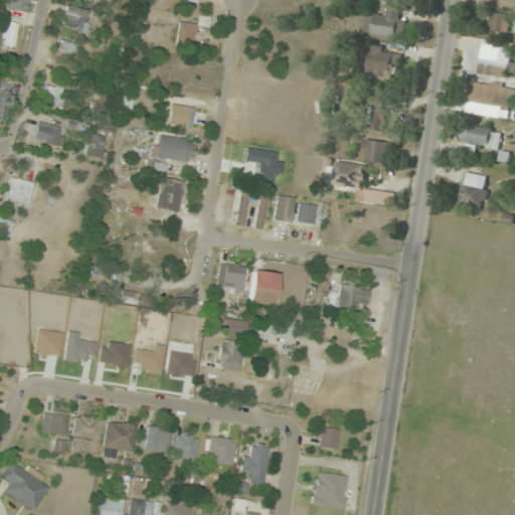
[(7,0),(6,10),(27,12),(28,0),(7,0)]
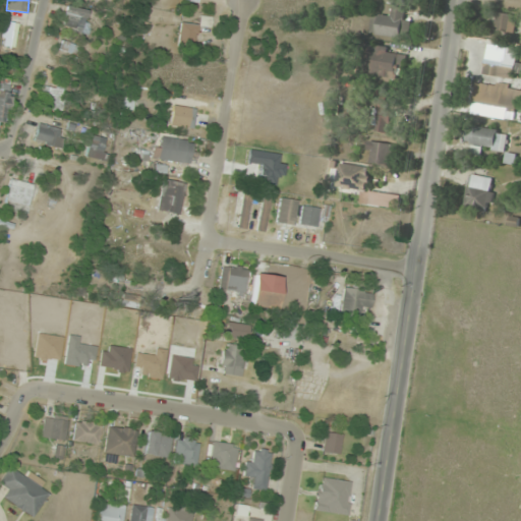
[(84,25),(83,7),(61,9),(63,27),(84,25)]
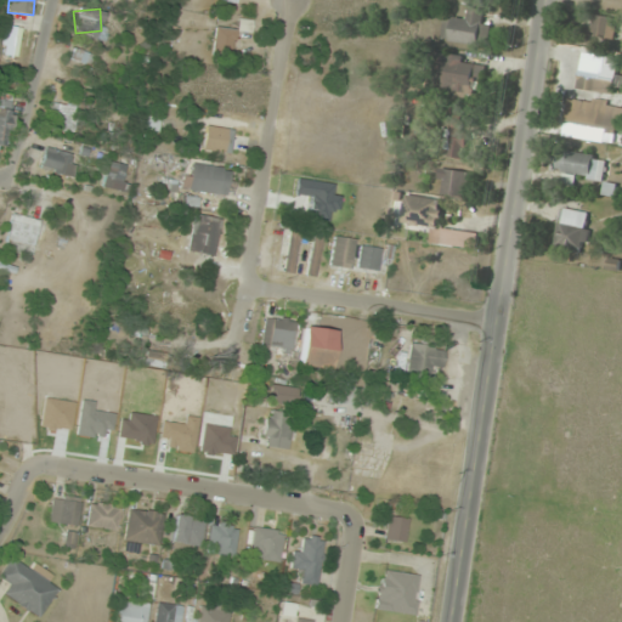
[(444,17),(442,41),(490,45),(491,23),(482,23),(482,10),(469,9),(468,20),(444,17)]
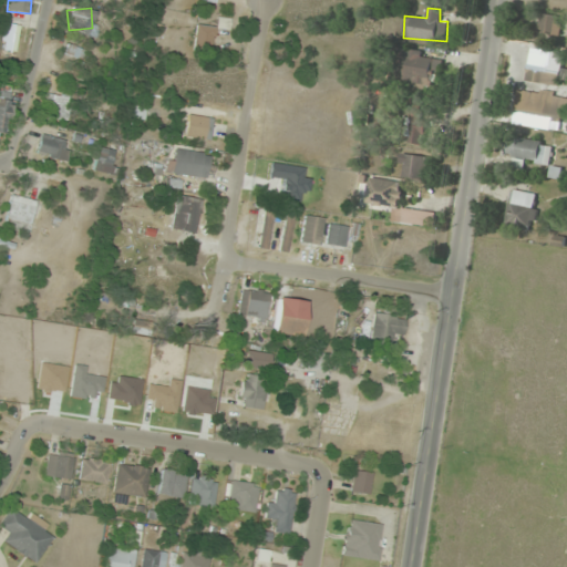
[(563,16),(542,13),(539,34),(560,37),(563,16)]
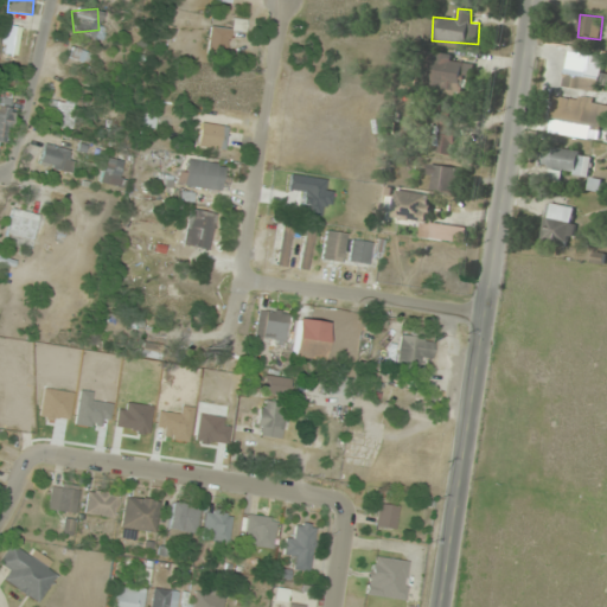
[(229,27),(210,26),(208,51),(227,52),(229,27)]
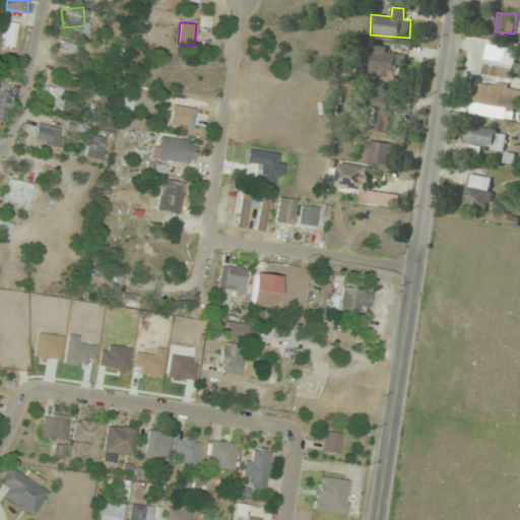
[(75,53),(77,45),(62,41),(60,50),(75,53)]
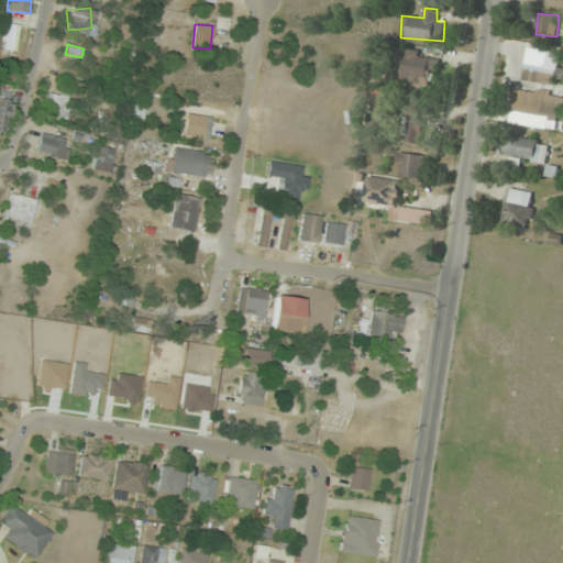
[(562,53),(528,47),(522,81),(555,87),(562,53)]
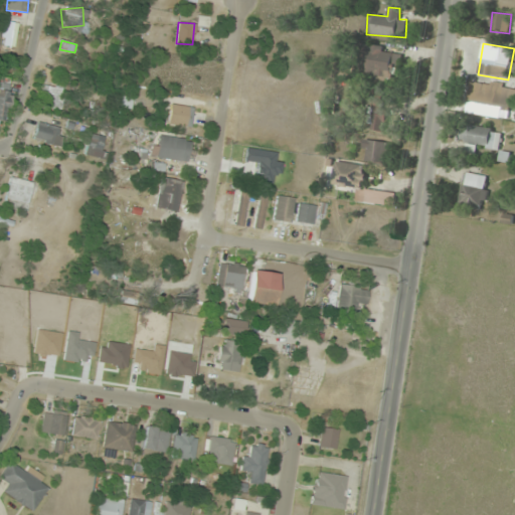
[(365,74),(399,78),(402,50),(368,46),(365,74)]
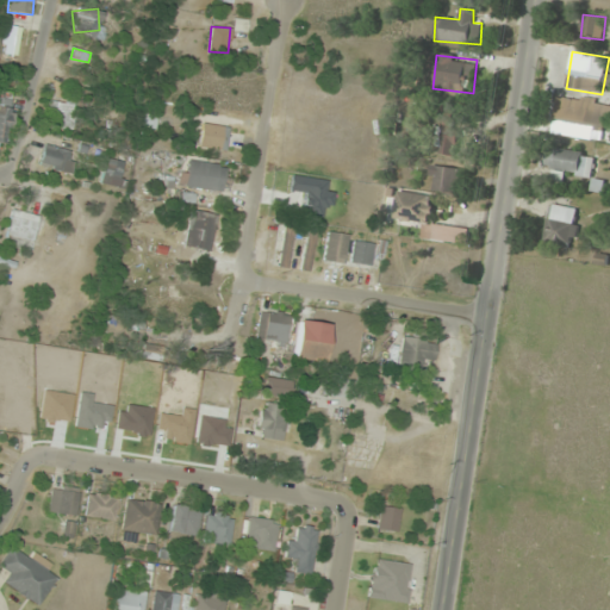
[(7,97),(0,97),(0,143),(12,142),(7,97)]
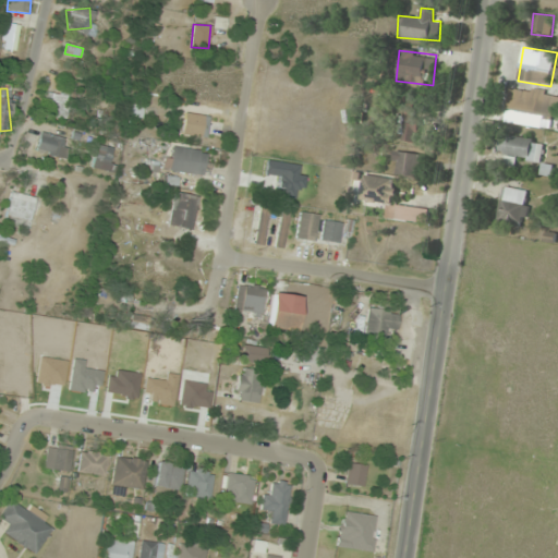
[(556,91),(508,91),(508,126),(542,126),(542,122),(556,122),(556,91)]
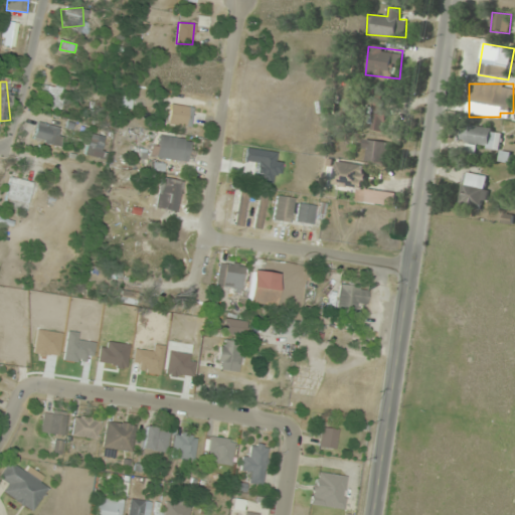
[(39,105),(58,110),(64,90),(44,84),(39,105)]
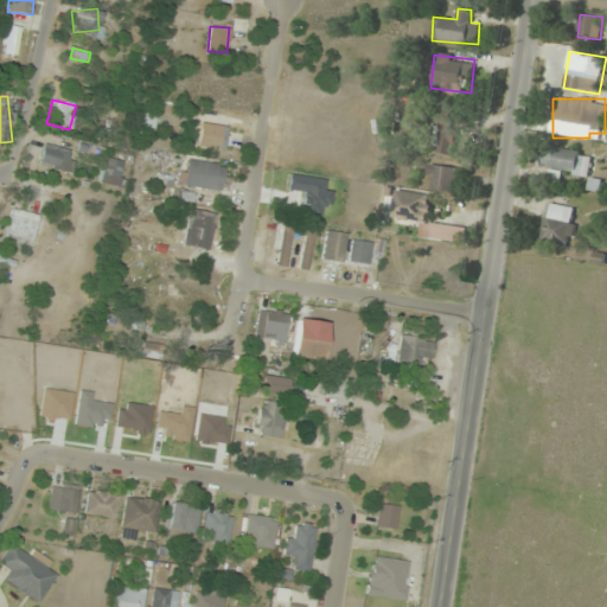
[(439,154),(457,154),(457,126),(439,126),(439,154)]
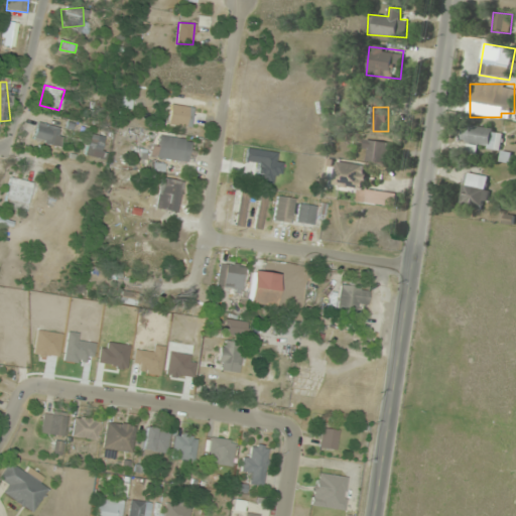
[(32,136),(56,149),(65,133),(40,120),(32,136)]
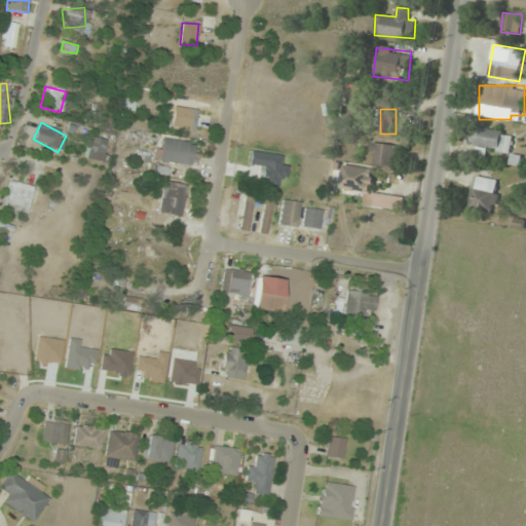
[(510,153),(514,133),(477,127),(473,154),(486,156),(487,150),(510,153)]
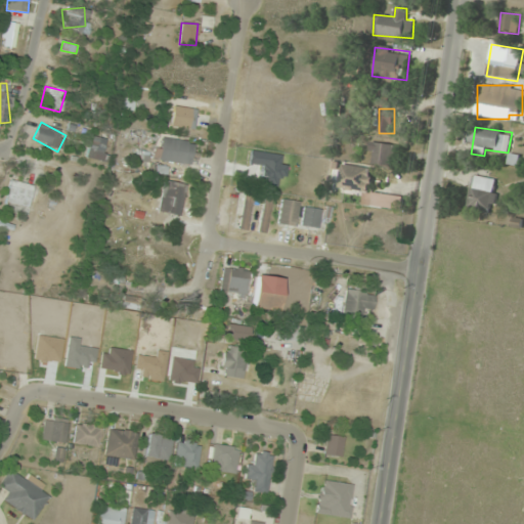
[(105,138),(90,136),(86,158),(102,161),(105,138)]
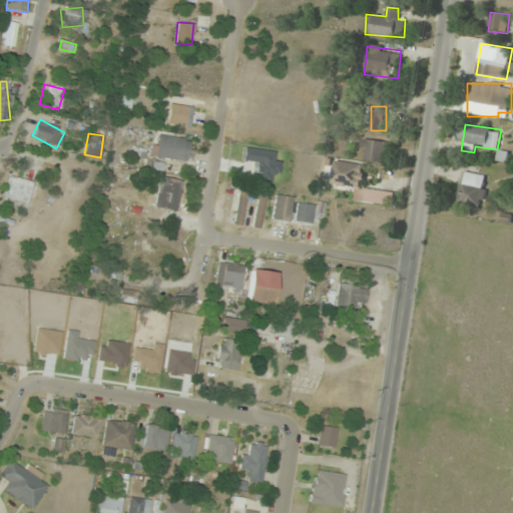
[(149,155),(188,162),(192,140),(158,134),(156,146),(151,145),(149,155)]
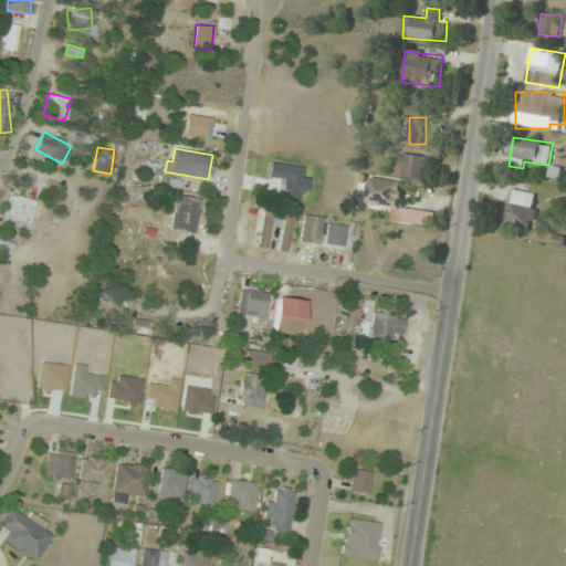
[(425,178),(425,155),(400,155),(400,178),(425,178)]
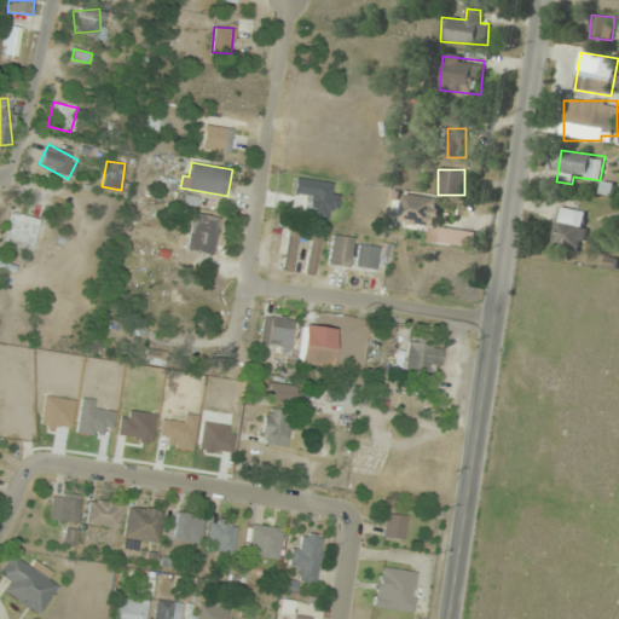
[(400,224),(438,225),(439,197),(401,196),(400,224)]
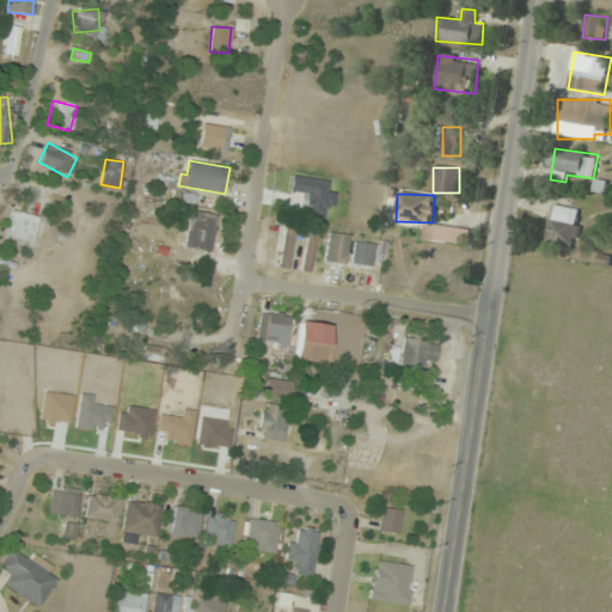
[(543,243),(573,250),(583,212),(554,204),(543,243)]
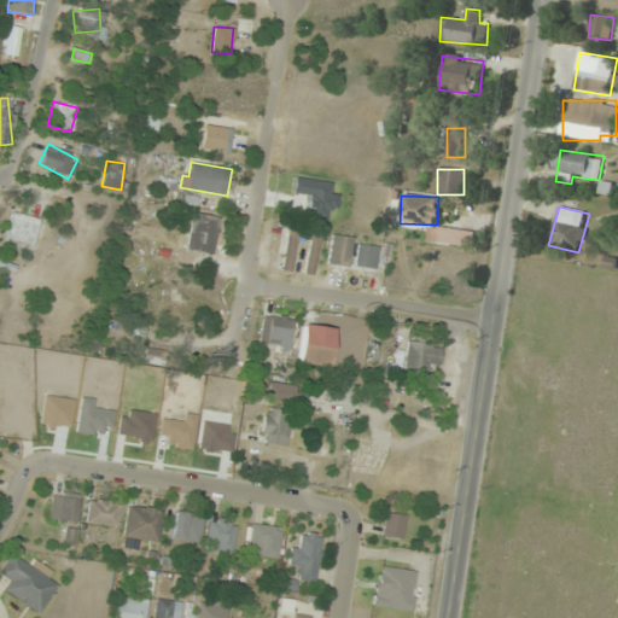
[(39,220),(12,213),(6,239),(33,246),(39,220)]
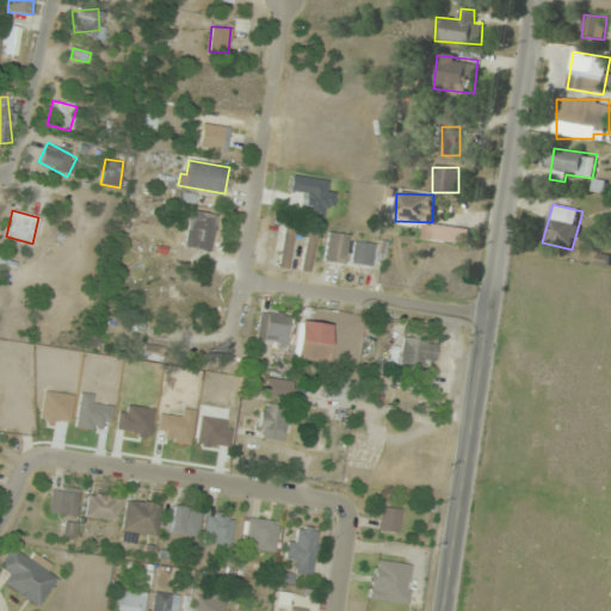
[(217,216),(191,211),(184,247),(209,253),(217,216)]
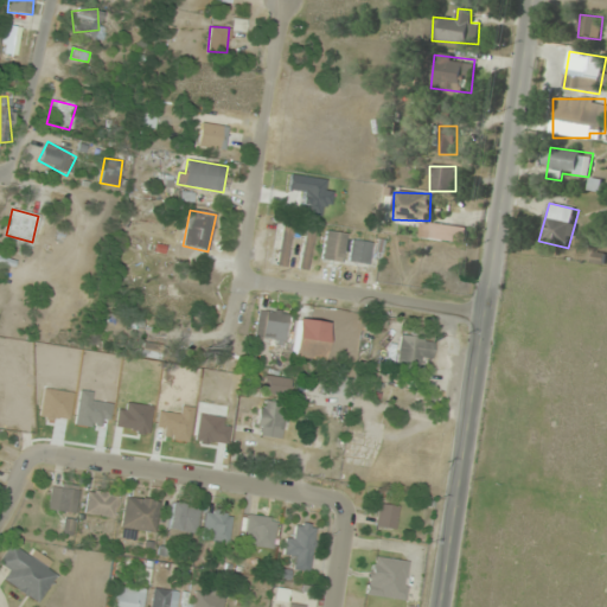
[(286,266),(293,227),(283,224),(275,264),(286,266)]
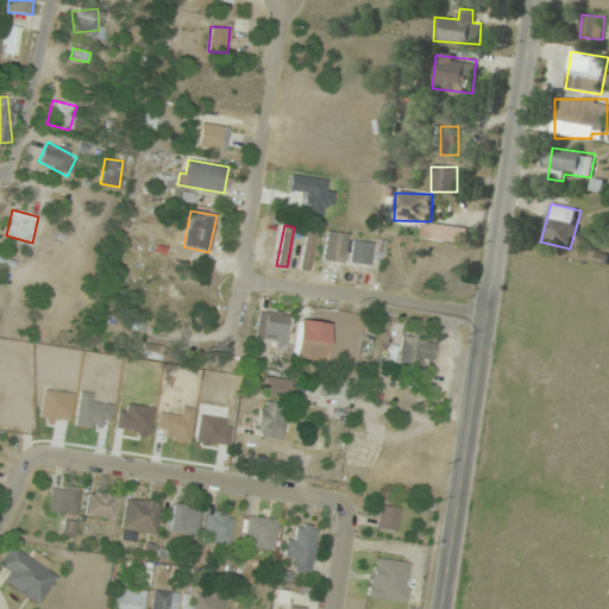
[(469,243),(469,227),(432,226),(432,242),(469,243)]
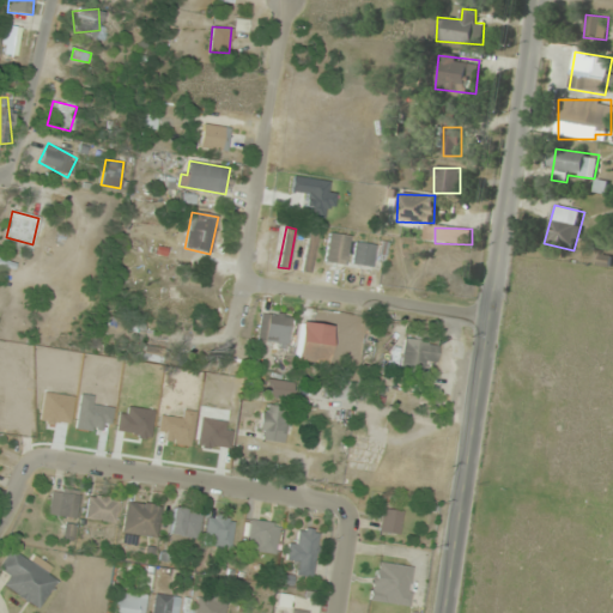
[(310,272),(317,232),(308,231),(302,269),(310,272)]
